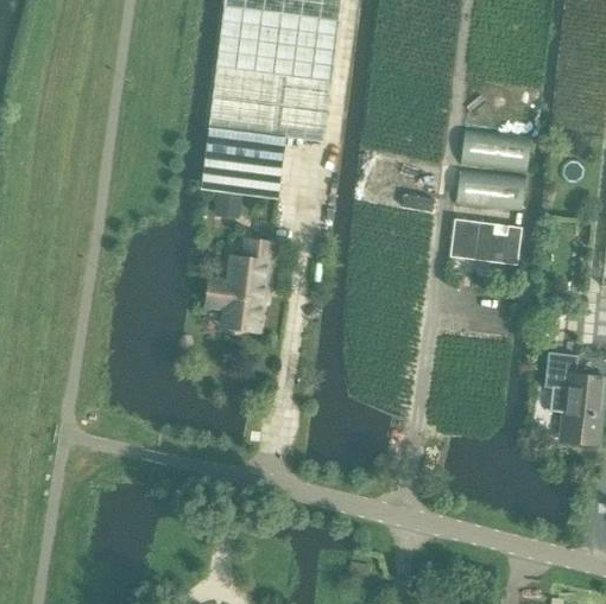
[(226,0),(225,8),(218,7),(204,122),(324,139),(341,0),(226,0)]
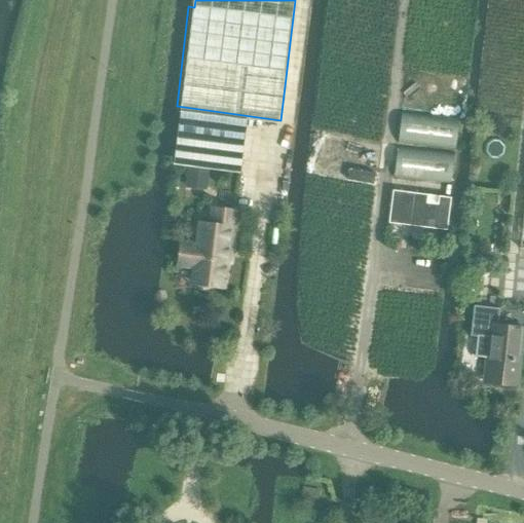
[(173,162),(241,171),(249,117),(180,109),(173,162)]
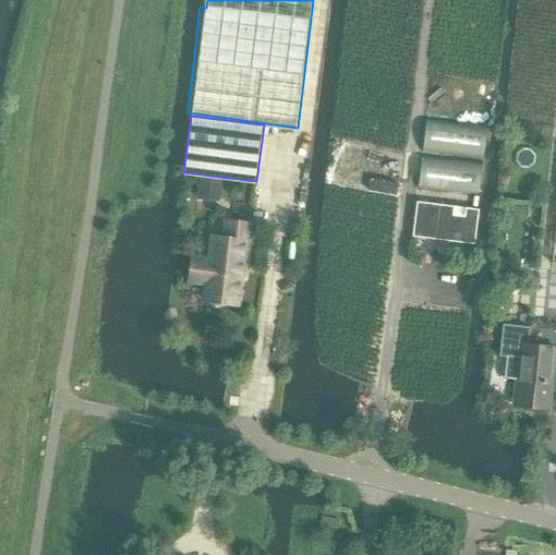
[(484,154),(488,123),(428,116),(424,146),(484,154)]
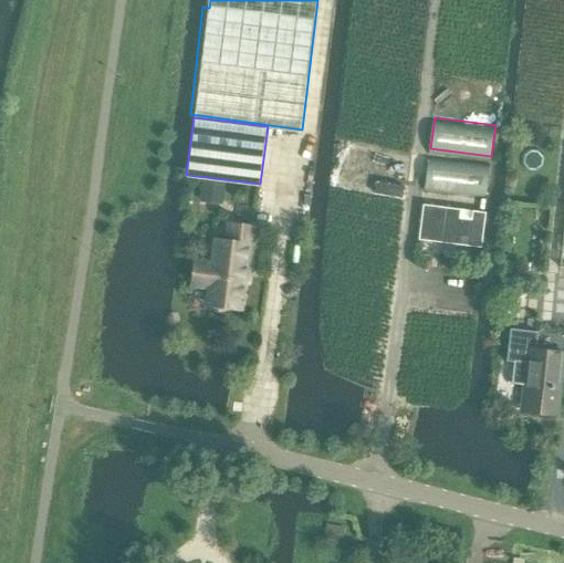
[(426,187),(487,195),(490,163),(429,155),(426,187)]
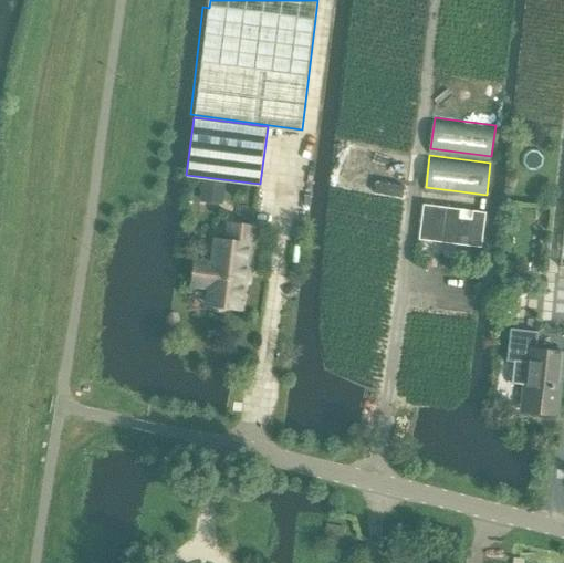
[(202,179),(201,188),(225,190),(226,181),(202,179)]
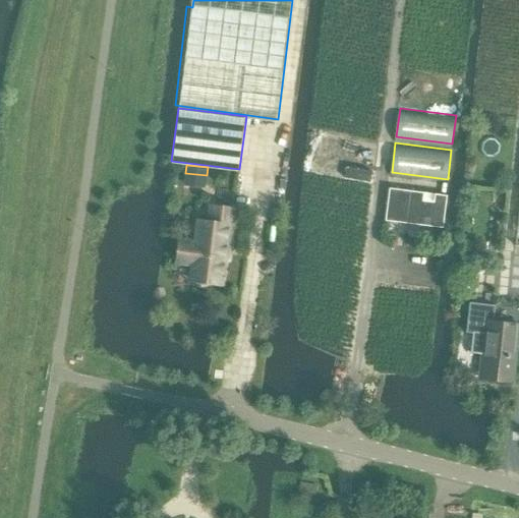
[(346,176),(370,180),(372,169),(348,165),(346,176)]
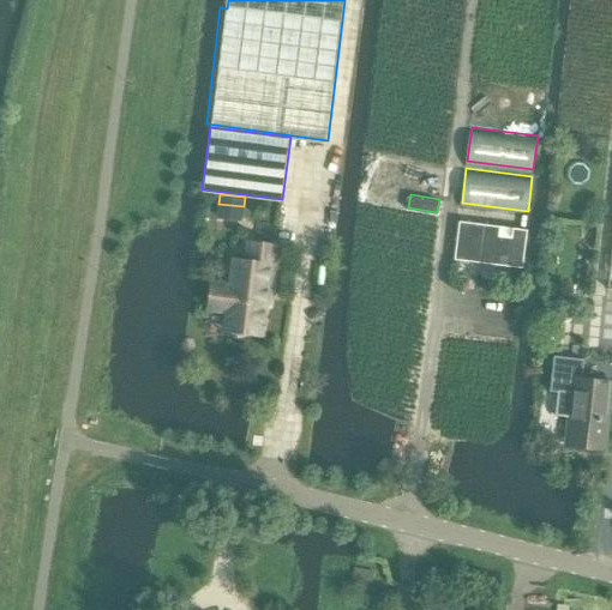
[(244,206),(219,204),(217,216),(243,218),(244,206)]
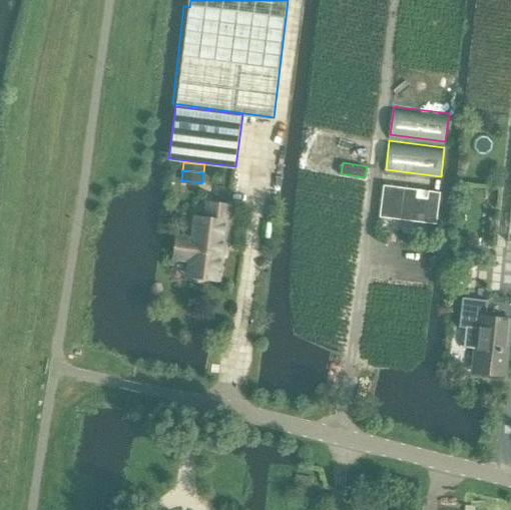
[(388,195),(377,194),(376,204),(383,204),(381,219),(429,225),(432,201),(413,198),(415,182),(390,179),(388,195)]
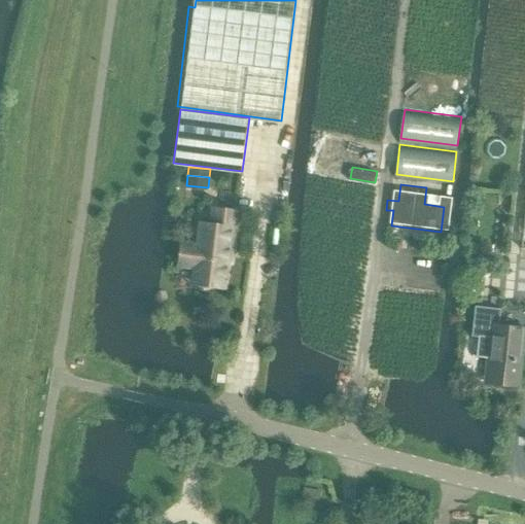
[(439,200),(449,201),(451,185),(441,184),(439,200)]
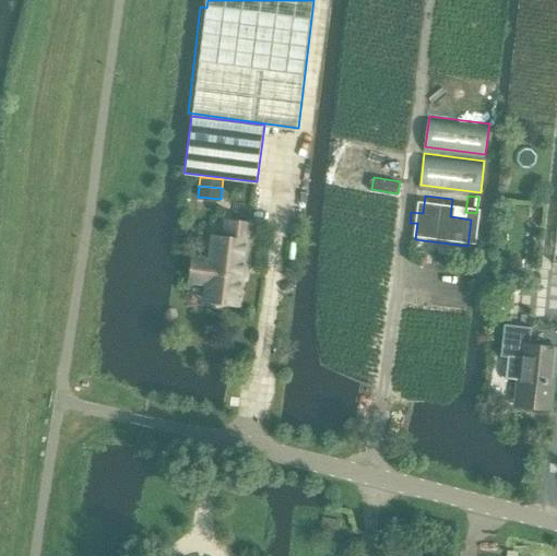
[(188,283),(204,285),(202,302),(206,303),(209,306),(216,307),(220,304),(235,306),(240,263),(243,263),(247,225),(223,223),(222,239),(210,238),(208,261),(190,260),(188,283)]
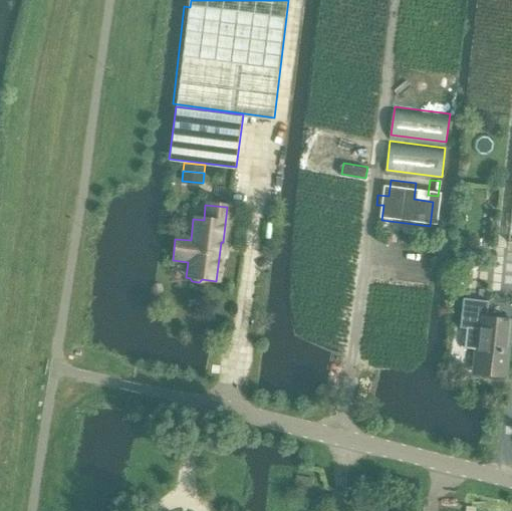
[(503,376),(509,320),(487,317),(488,305),(465,303),(462,331),(463,331),(462,348),(473,349),(471,372),(503,376)]
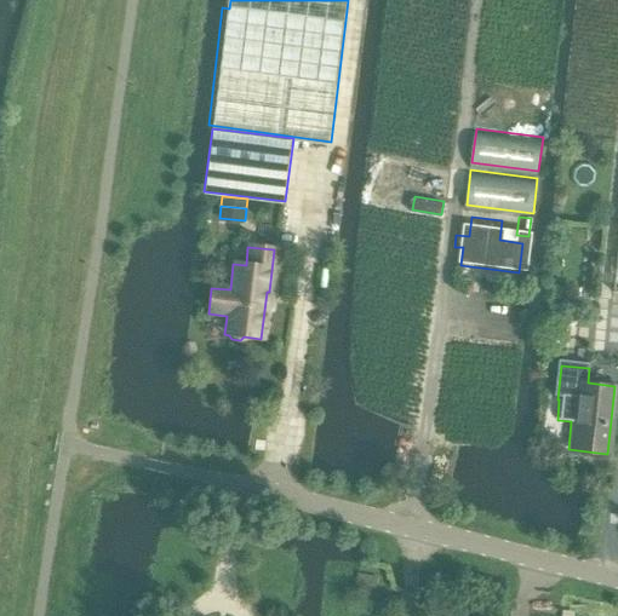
[(356,582),(376,587),(378,575),(359,570),(356,582)]
